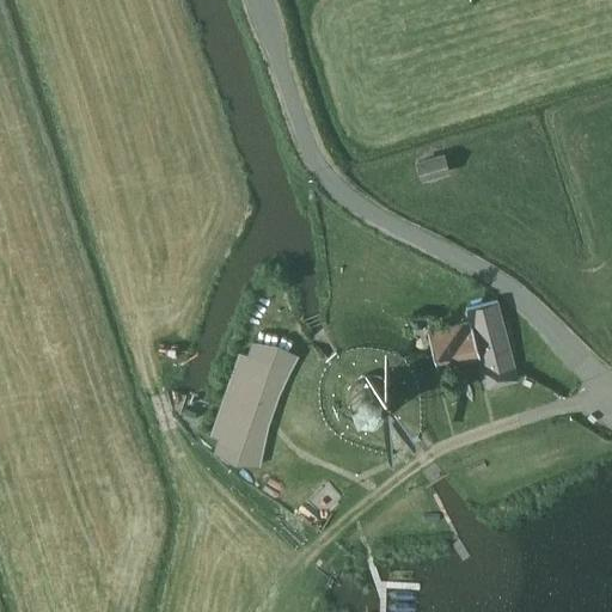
[(451,172),(445,153),(417,160),(423,179),(451,172)]
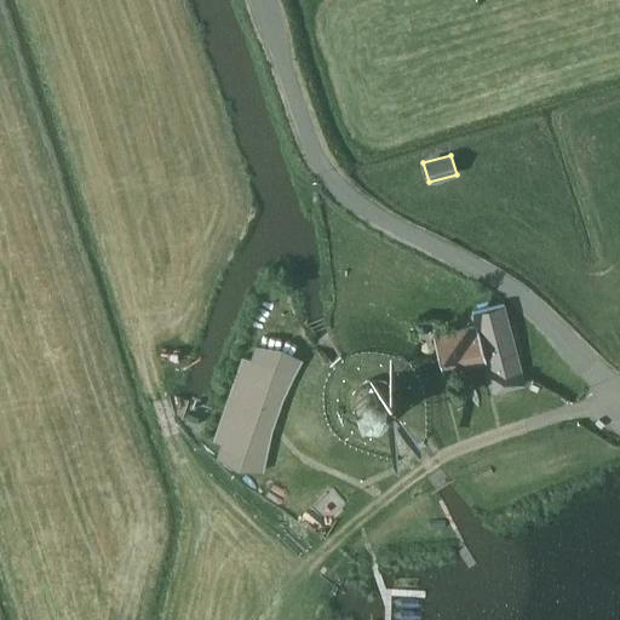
[(504,303),(474,311),(476,325),(487,363),(495,395),(527,386),(523,375),(504,303)]
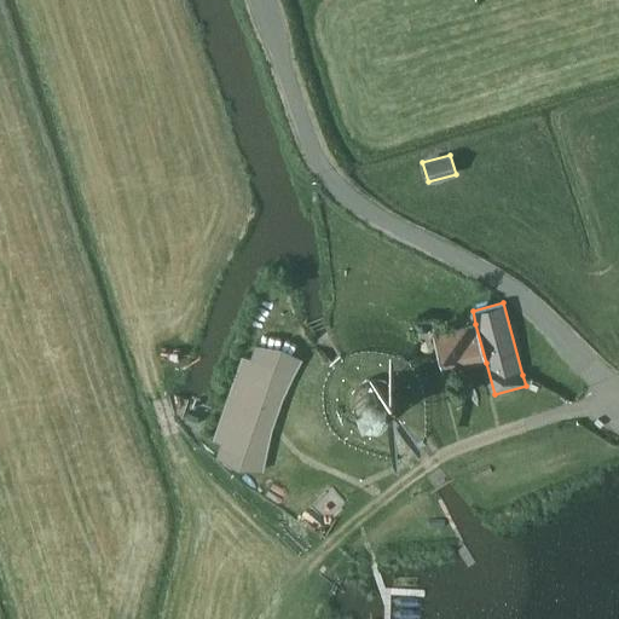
[(437,334),(433,335),(444,374),(486,363),(475,324),(437,334)]
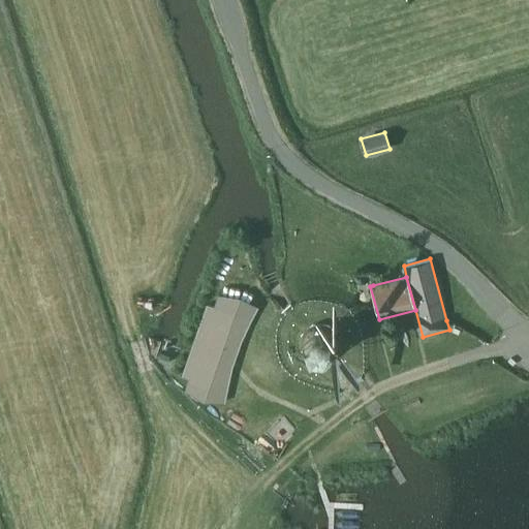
[(205,401),(225,404),(234,368),(241,344),(258,308),(241,298),(219,294),(215,306),(208,304),(183,375),(189,377),(186,390),(205,401)]
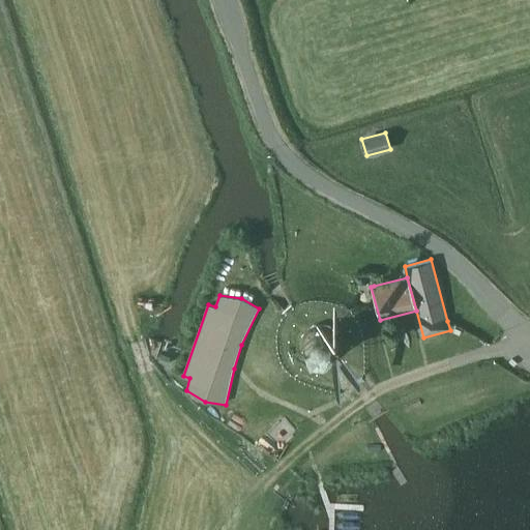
[(302,337),(300,346),(302,354),(306,360),(314,364),(322,365),(330,363),(333,361),(336,358),(339,355),(340,352),(341,349),(341,346),(340,337),(335,331),(328,327),(321,325),(313,327),(306,331),(302,337)]
